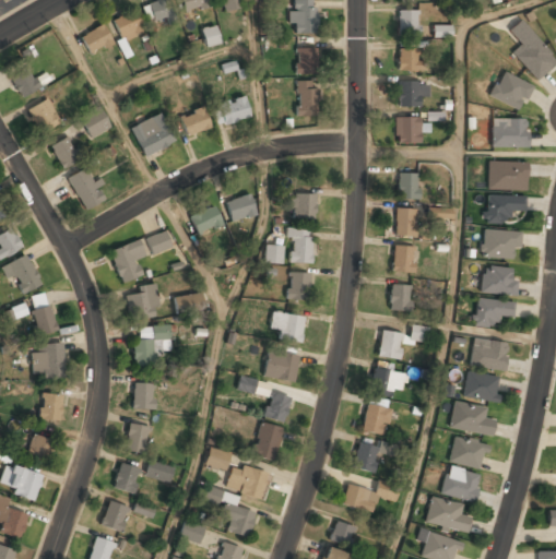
[(152,21),(175,20),(174,0),(150,1),(152,21)]
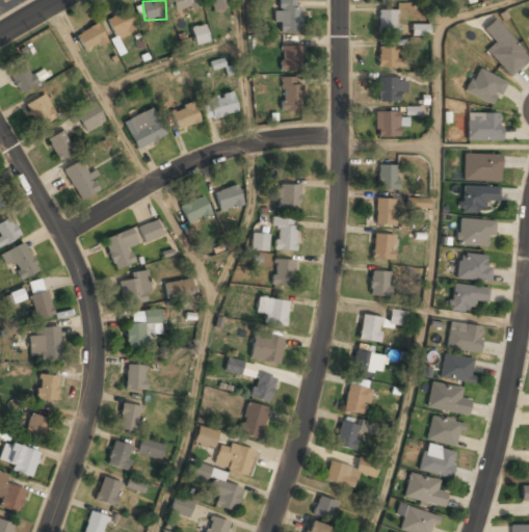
[(174,0),(177,12),(201,7),(199,0),(174,0)]
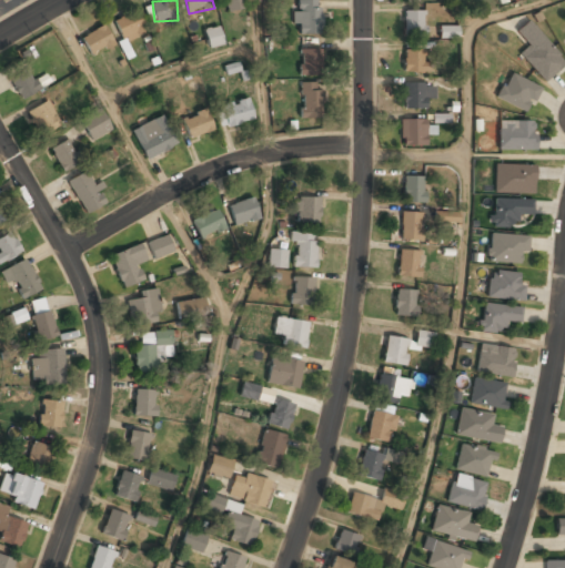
[(250,8),(248,0),(223,0),(226,13),(250,8)]
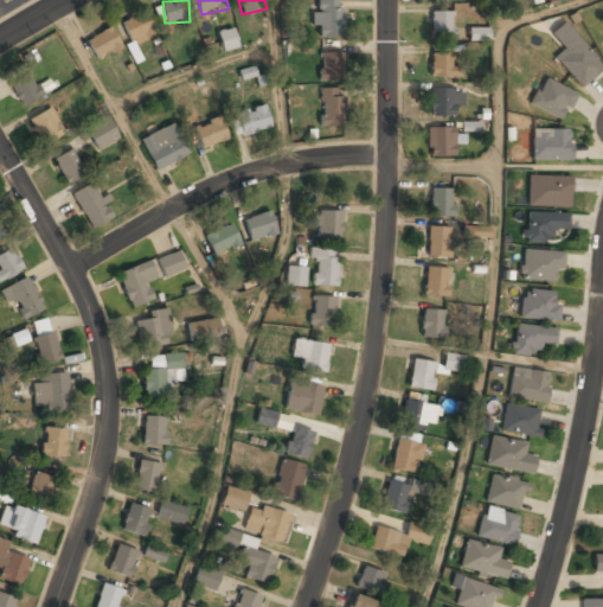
[(344,37),(344,0),(319,0),(319,37),(344,37)]
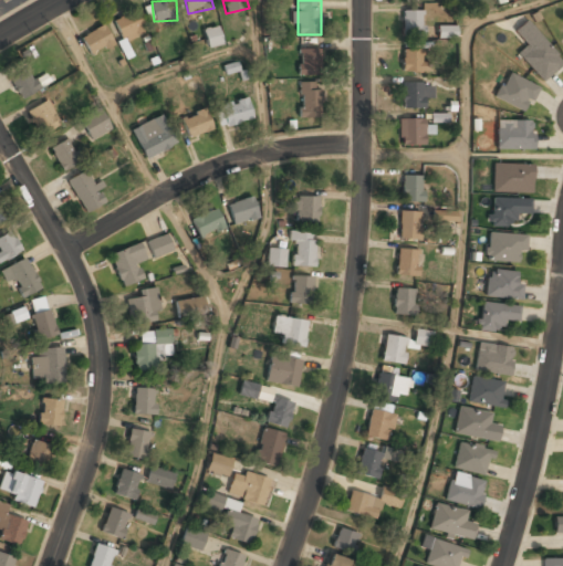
[(425,11),(405,11),(405,37),(425,37),(425,11)]
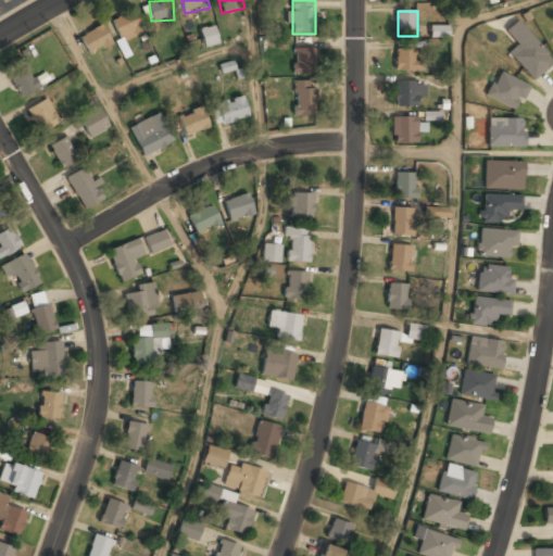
[(142,33),(135,13),(114,20),(122,40),(142,33)]
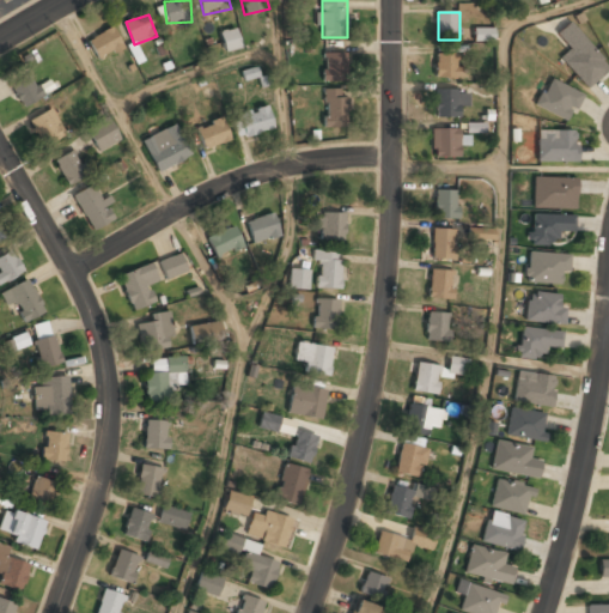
[(572,50),(562,58),(588,90),(608,73),(608,66),(574,22),(559,34),(572,50)]
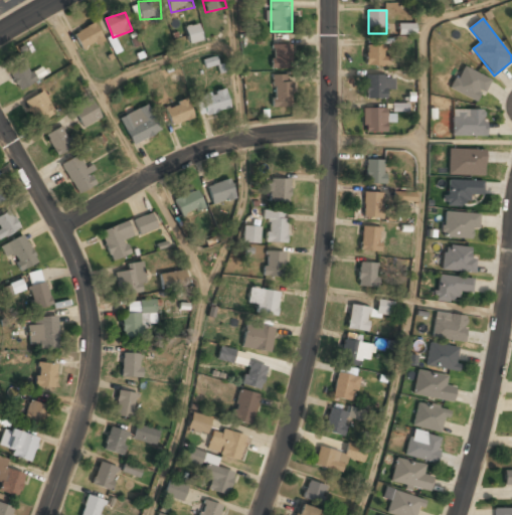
[(75,32),(83,50),(105,40),(97,23),(75,32)]
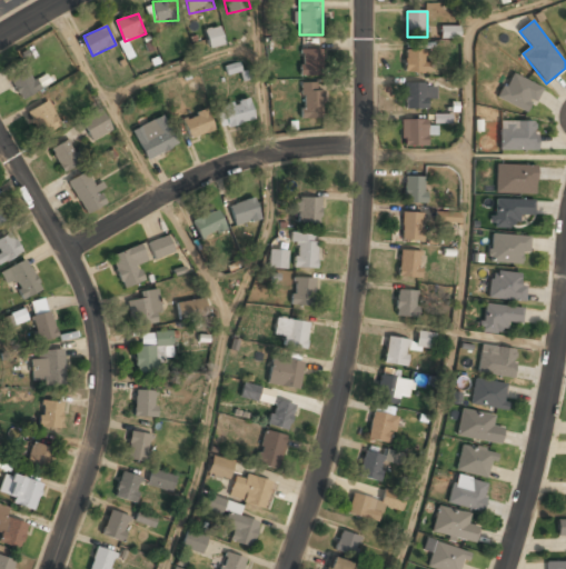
[(462,39),(462,26),(443,26),(443,39),(462,39)]
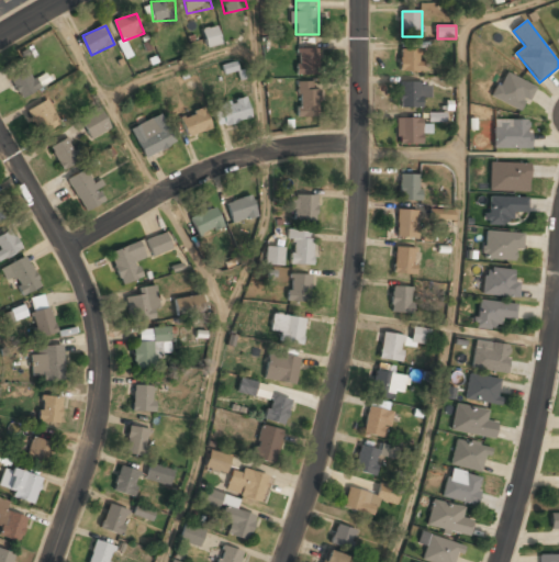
[(223,43),(219,26),(204,31),(209,47),(223,43)]
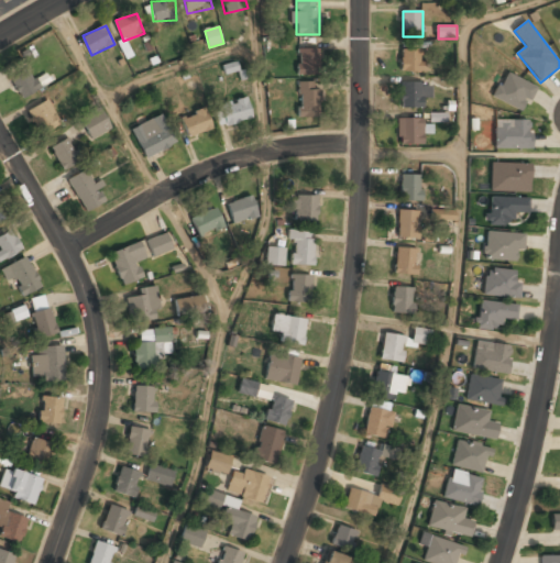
[(321,48),(299,48),(299,75),(321,75),(321,48)]
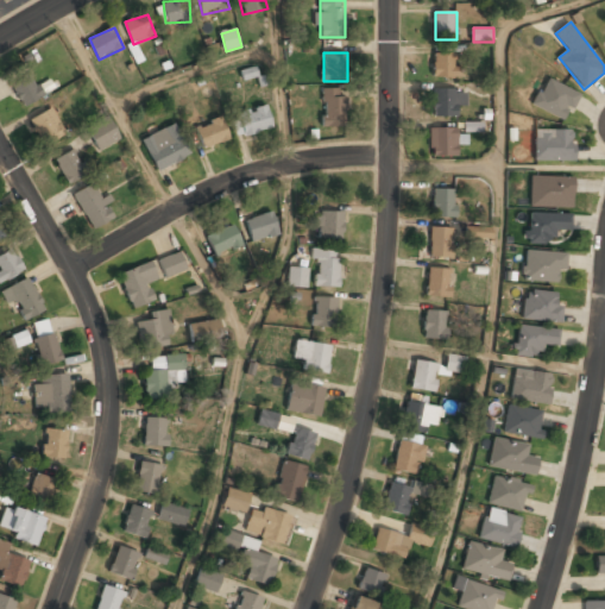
[(435,52),(435,77),(461,77),(461,52),(435,52)]
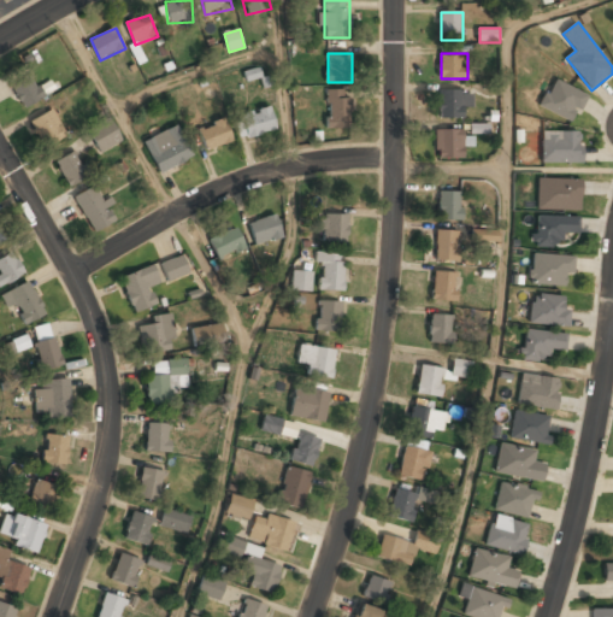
[(47,95),(45,90),(42,90),(31,71),(11,83),(27,109),(47,95)]
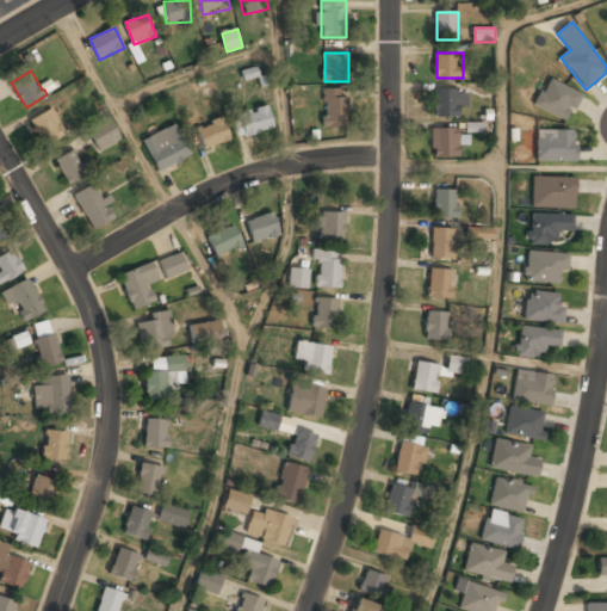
[(569,123),(584,94),(551,78),(536,105),(569,123)]
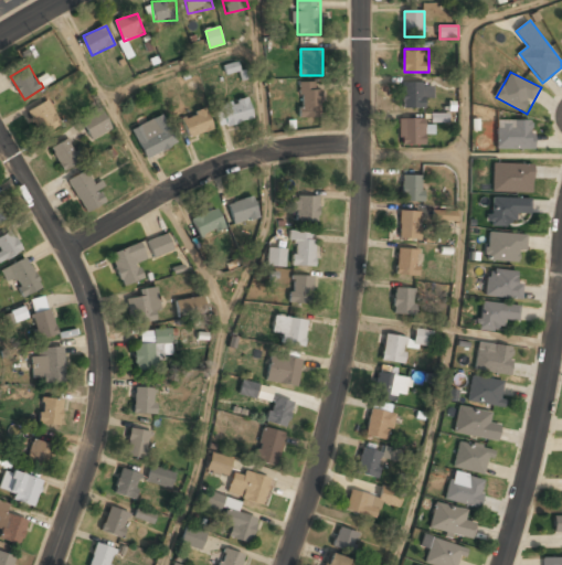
[(301,117),(322,117),(322,81),(301,81),(301,117)]
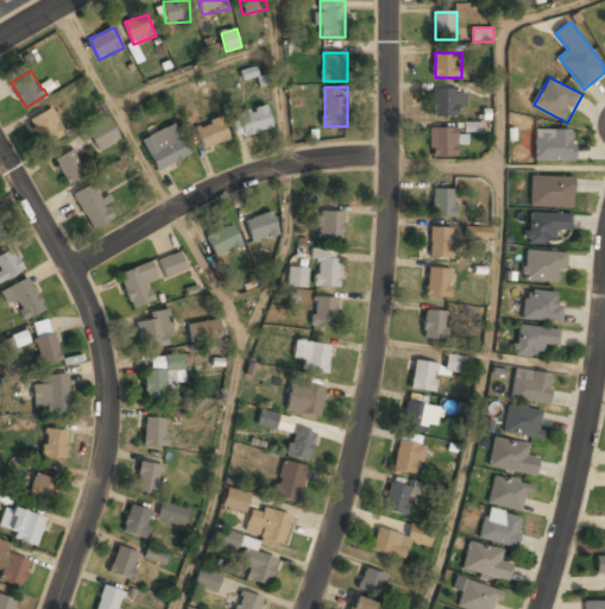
[(434,118),(459,118),(459,105),(468,105),(468,89),(434,89),(434,118)]
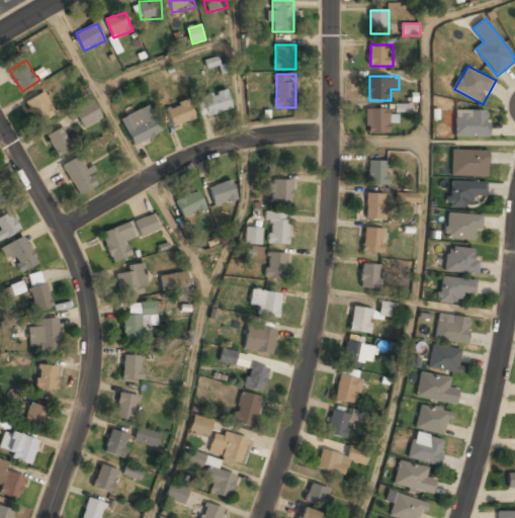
[(200,97),(205,115),(234,107),(229,89),(200,97)]
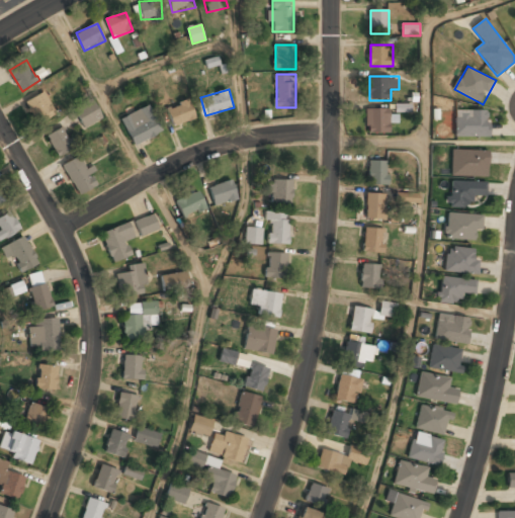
[(27,102),(39,123),(57,114),(46,92),(27,102)]
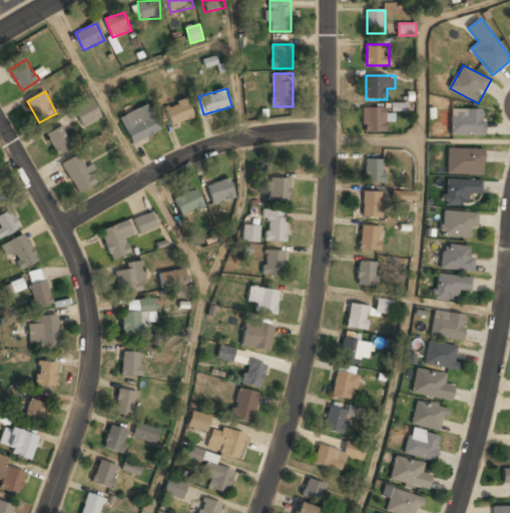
[(166,107),(172,125),(196,116),(190,99),(166,107)]
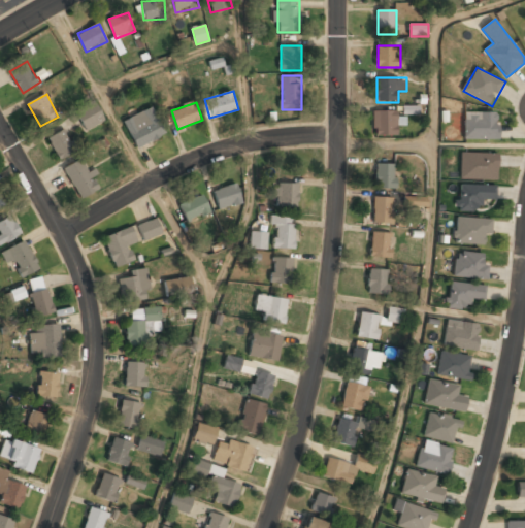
[(88,131),(106,121),(97,104),(78,113),(88,131)]
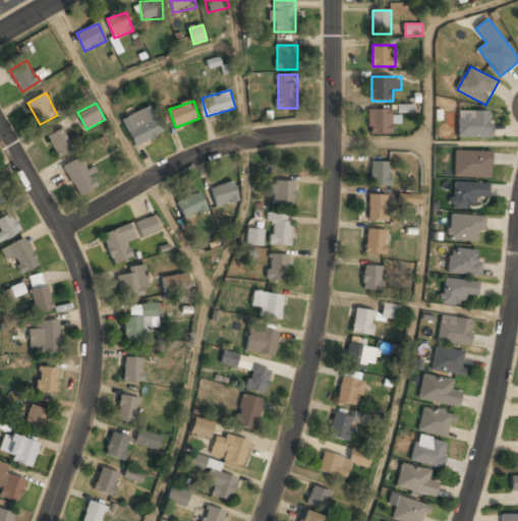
[(123,120),(136,147),(165,132),(151,106),(123,120)]
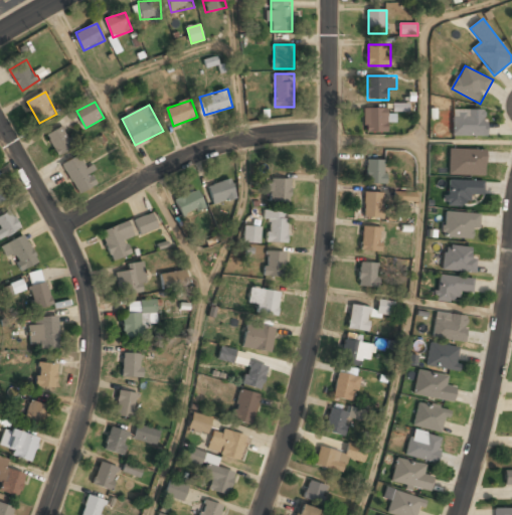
[(387,133),(387,108),(365,108),(365,133),(387,133)]
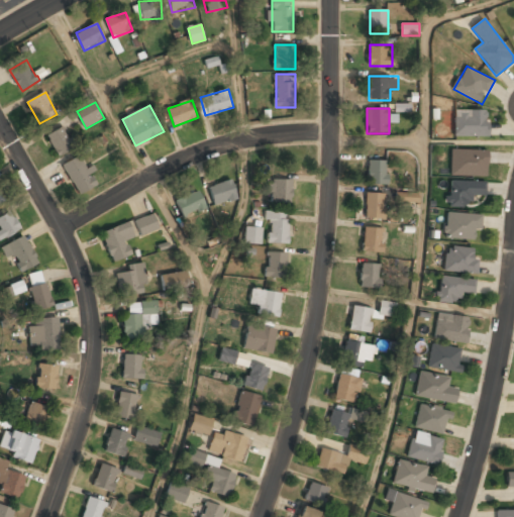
[(489,136),(489,111),(455,111),(455,136),(489,136)]
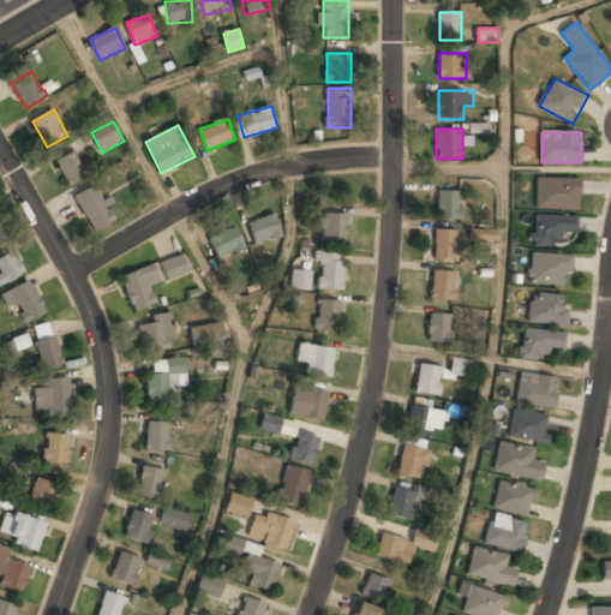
[(57,161),(70,186),(90,177),(77,150),(57,161)]
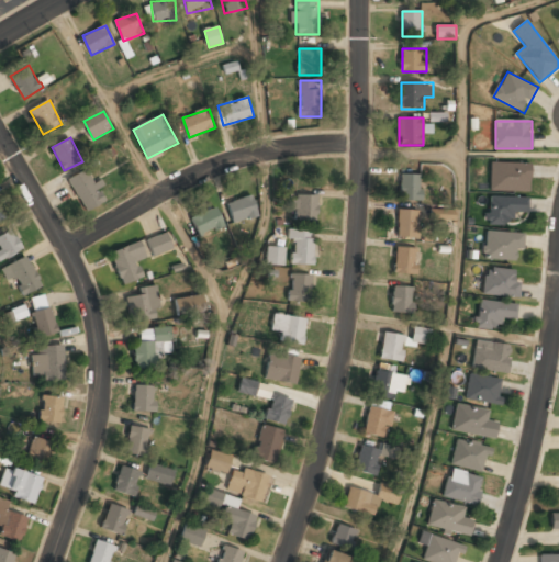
[(492,191),(530,191),(530,163),(492,163),(492,191)]
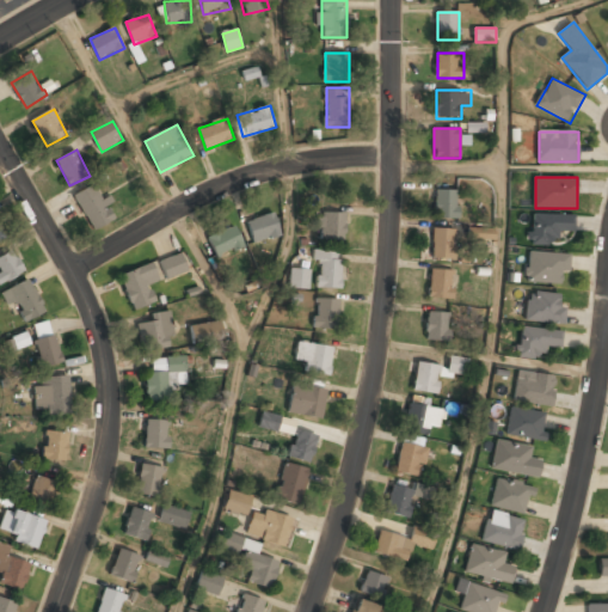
[(115,220),(97,184),(75,195),(93,231),(115,220)]
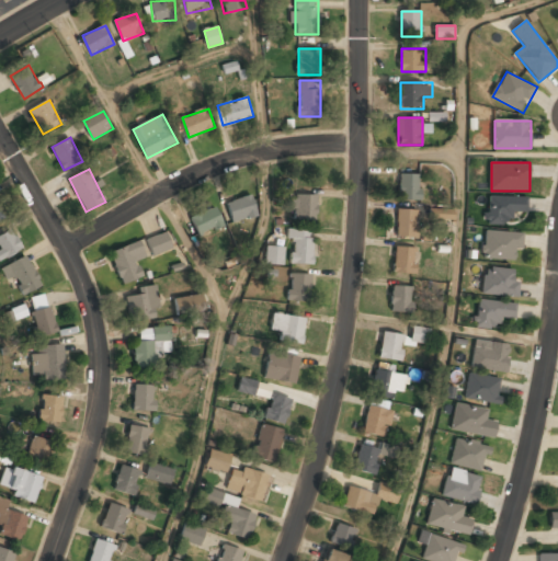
[(400,174),(400,199),(422,199),(422,174),(400,174)]
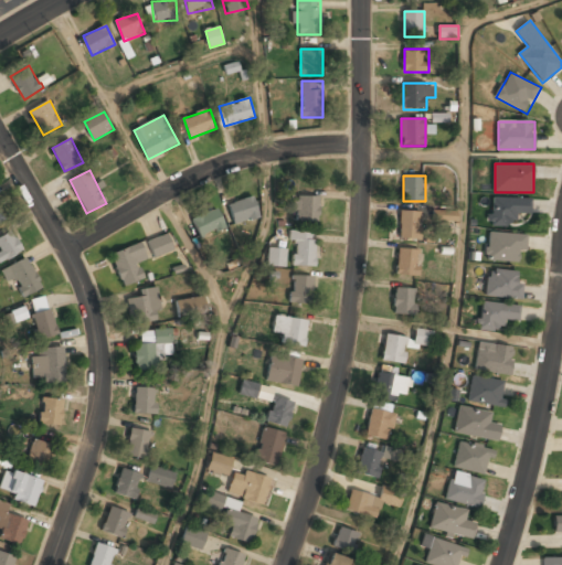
[(298,223),(320,223),(320,195),(298,195),(298,223)]
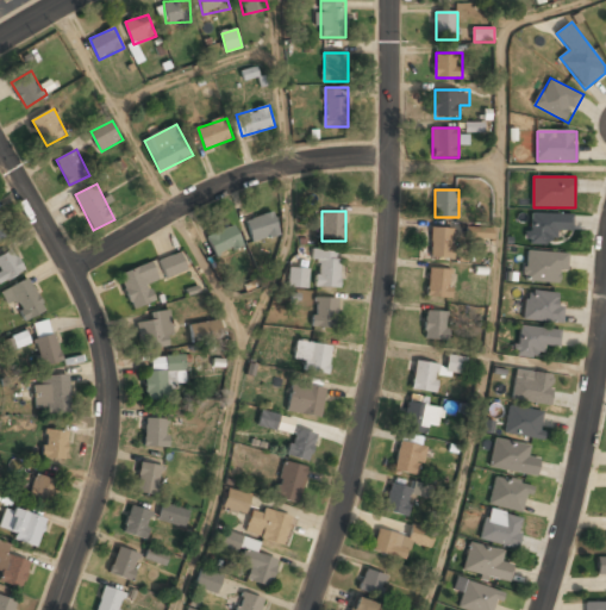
[(281,234),(274,212),(248,221),(255,243),(281,234)]
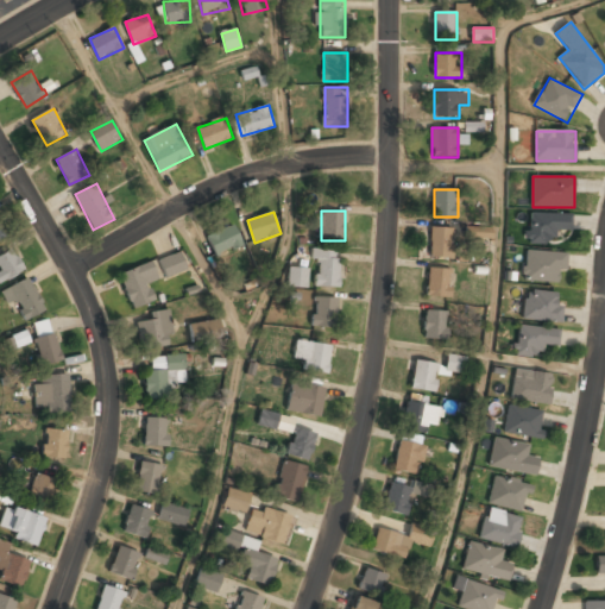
[(555,230),(573,230),(573,213),(530,213),(530,243),(555,244),(555,230)]
